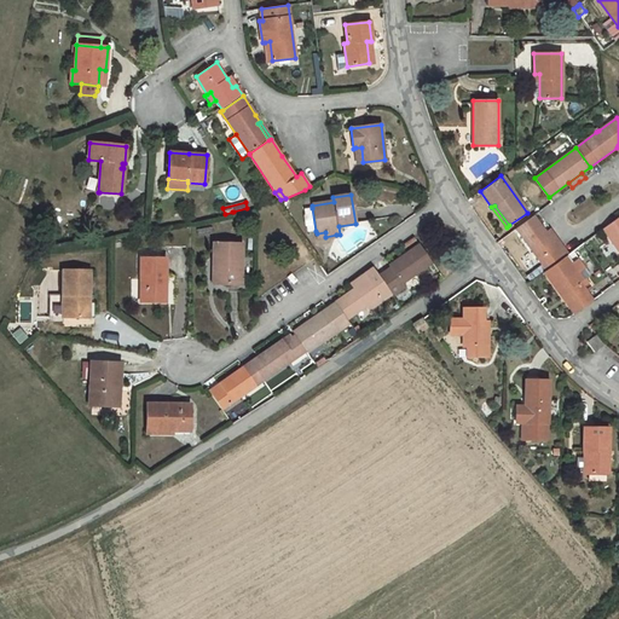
[(312,208),(305,209),(308,232),(316,231),(312,208)]
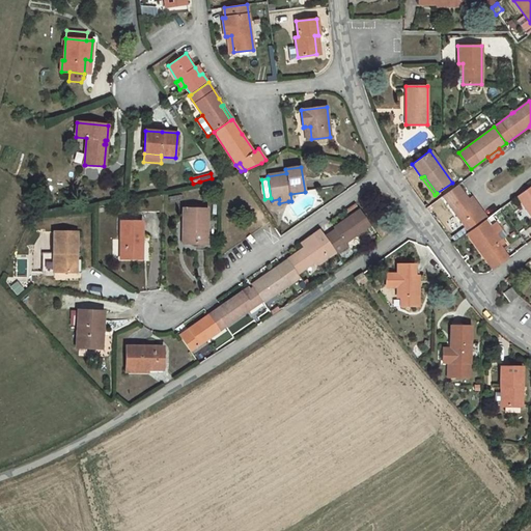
[(457,185),(443,196),(466,228),(463,230),(466,234),(467,233),(483,221),(467,198),(457,185)]
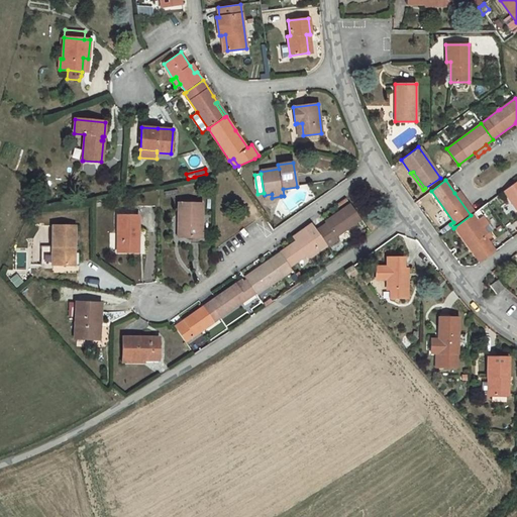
[(516,209),(516,181),(504,191),(516,209)]
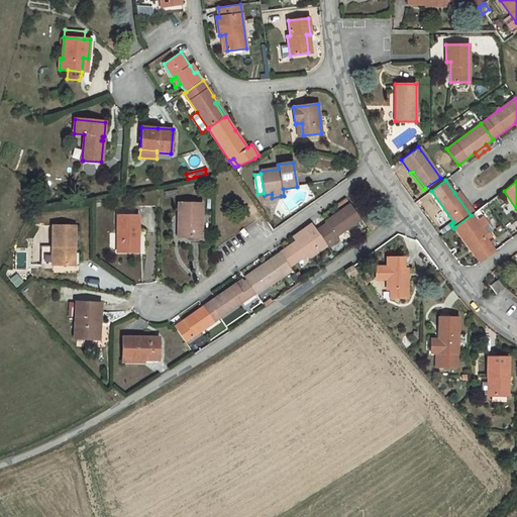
[(458,190),(454,193),(471,215),(472,214),(475,212),(462,195),(458,190)]
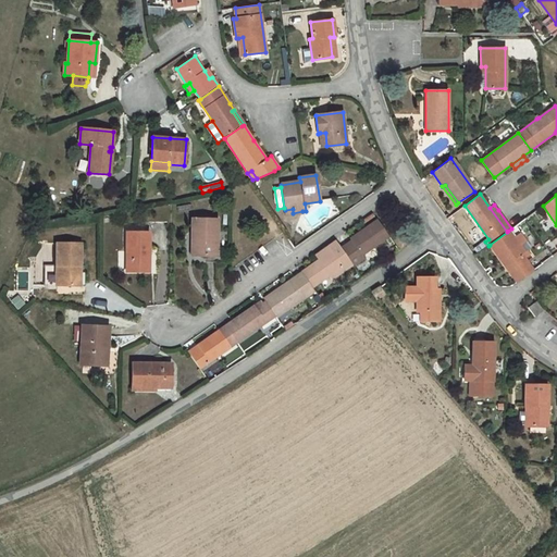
[(194,219),(192,219),(192,256),(207,256),(217,256),(218,219),(217,219),(194,219)]
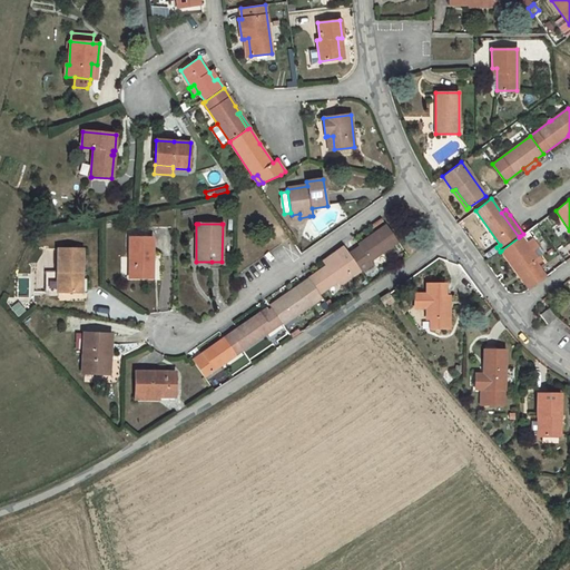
[(397,242),(386,225),(364,241),(359,244),(360,247),(361,248),(359,249),(357,248),(350,254),(361,271),(361,272),(373,264),(371,261),(397,242)]
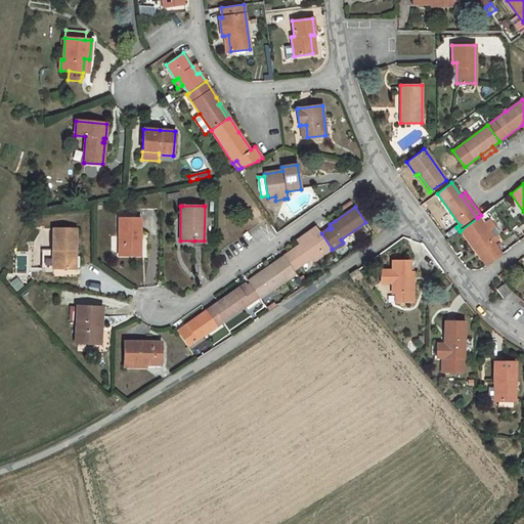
[(482,260),(486,265),(501,255),(493,243),(490,239),(493,237),(489,231),(494,227),(489,220),(483,224),(478,217),(477,218),(461,230),(475,251),(478,249),(485,258),(482,260)]
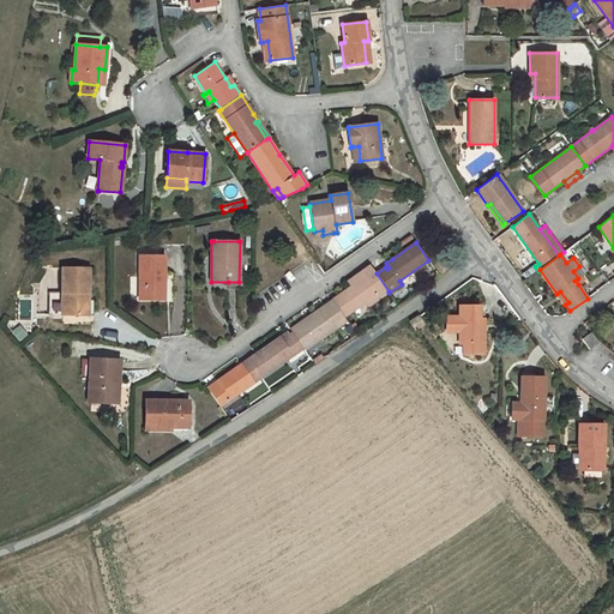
[(164,257),(139,256),(139,300),(162,300),(162,284),(164,284),(164,257)]
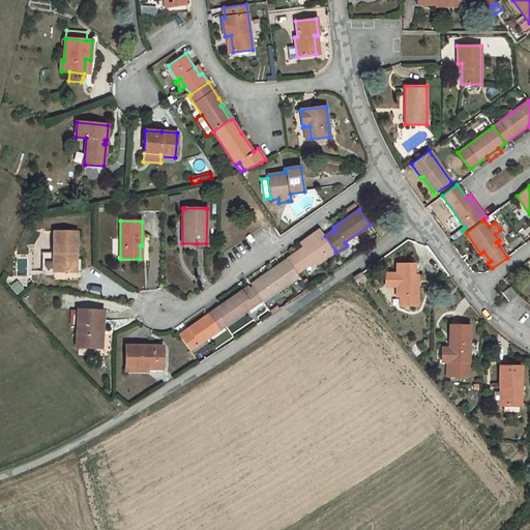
[(462,230),(451,237),(454,241),(465,234),(462,230)]
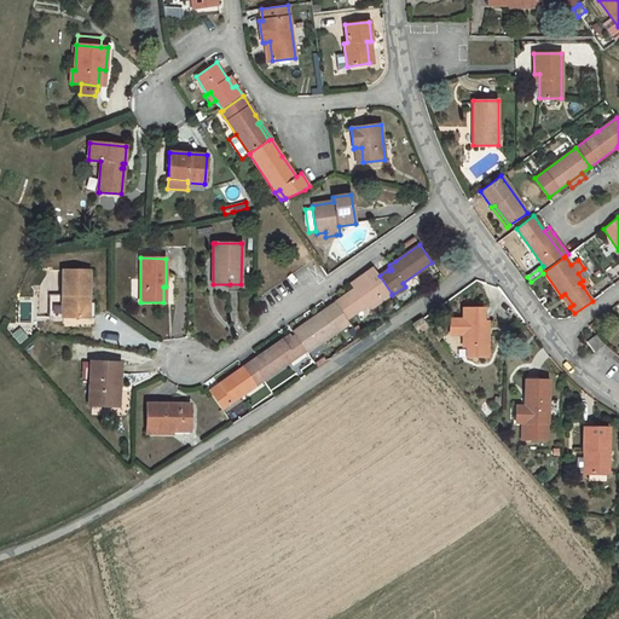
[(589,276),(584,268),(578,273),(583,281),(579,283),(583,287),(589,283),(585,278),(589,276)]
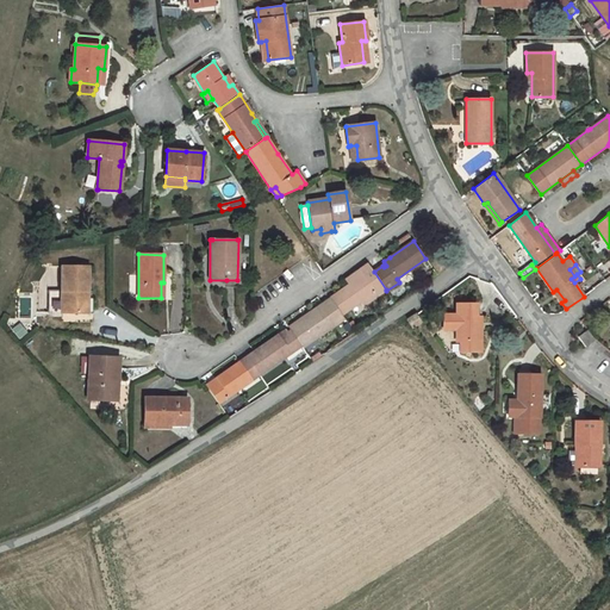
[(61,312),(83,313),(83,291),(88,291),(88,267),(62,266),(61,312)]
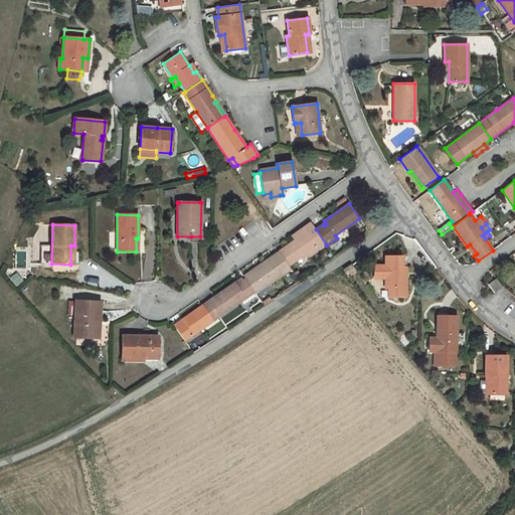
[(304,254),(306,258),(326,244),(316,229),(312,224),(304,229),(307,233),(295,241),(280,252),(288,266),(304,254)]
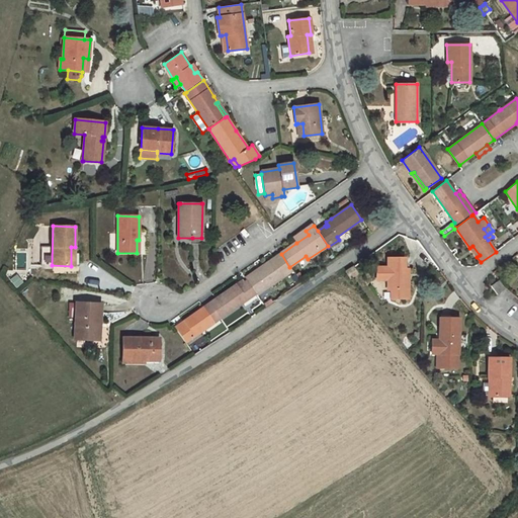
[(294,239),(296,243),(309,235),(306,231),(299,235),(294,239)]
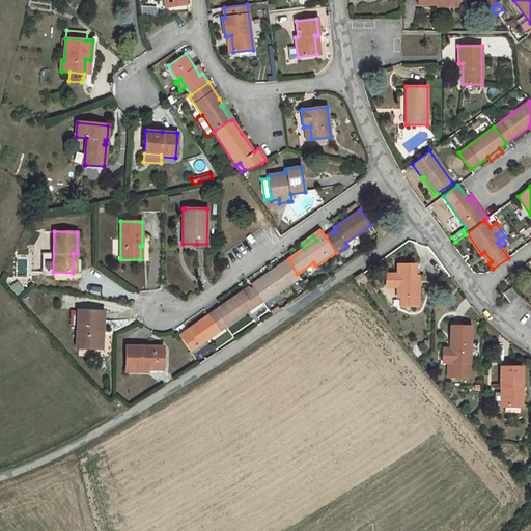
[(484,252),(481,254),(488,263),(492,261),(484,252)]
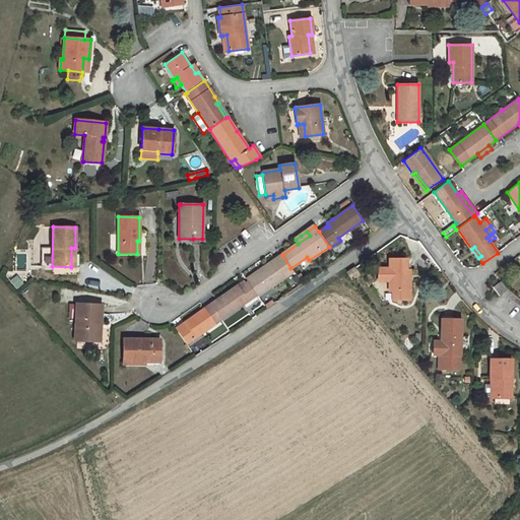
[(290,268),(282,255),(264,267),(246,279),(248,282),(257,295),(258,297),(294,271),(290,268)]
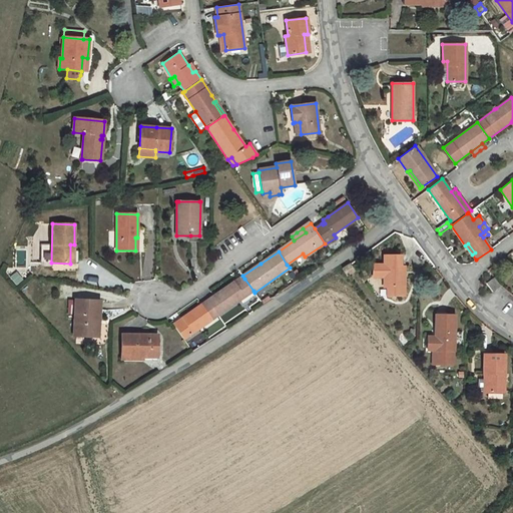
[(400,267),(400,255),(384,255),(384,265),(373,265),(373,277),(384,277),(384,287),(387,287),(392,287),(392,296),(404,296),(404,275),(400,275),(400,267)]
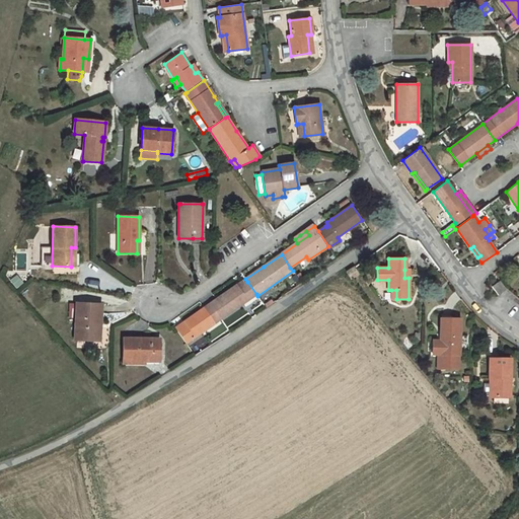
[(347,273),(351,279),(358,274),(355,267),(347,273)]
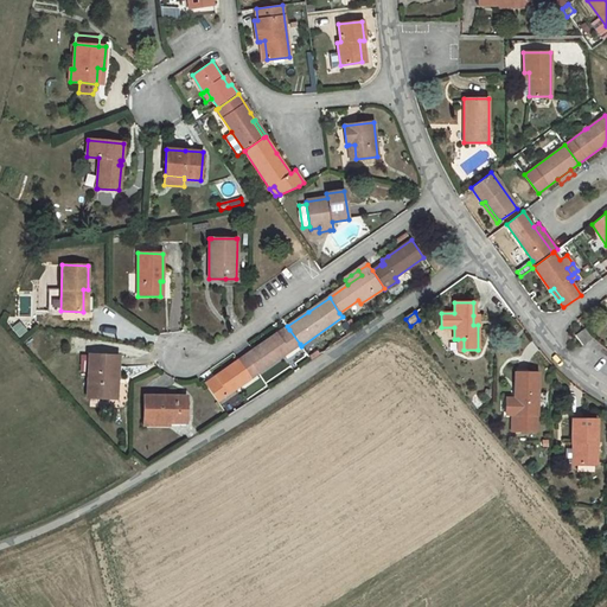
[(583,328),(575,336),(582,345),(592,339),(583,328)]
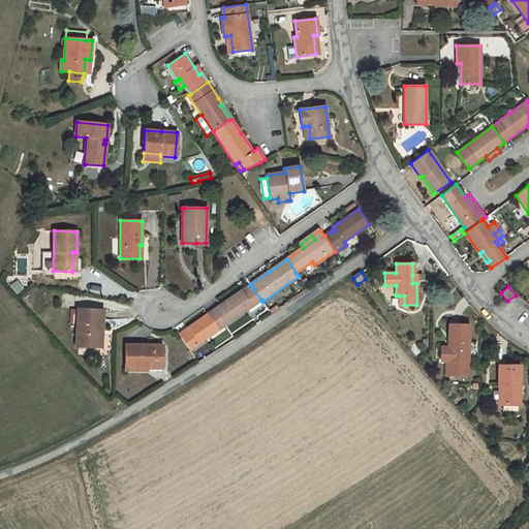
[(261,300),(252,287),(248,289),(243,293),(242,290),(235,294),(214,309),(225,325),(261,300)]
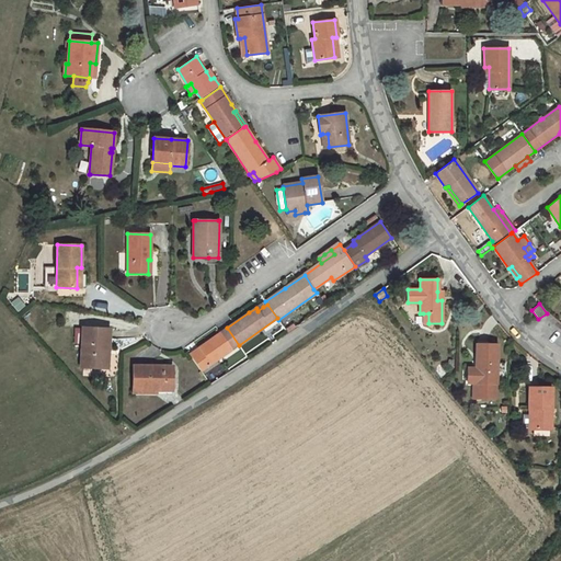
[(80,367),(102,368),(103,351),(109,351),(110,330),(82,328),(80,367)]
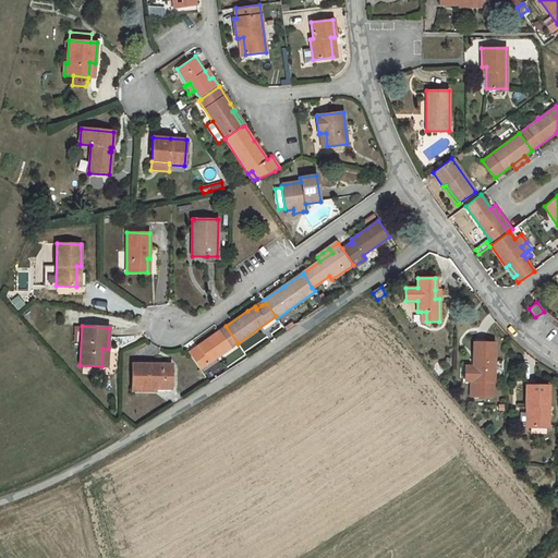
[(238,343),(226,326),(202,343),(197,346),(199,349),(194,352),(190,355),(199,370),(238,343)]
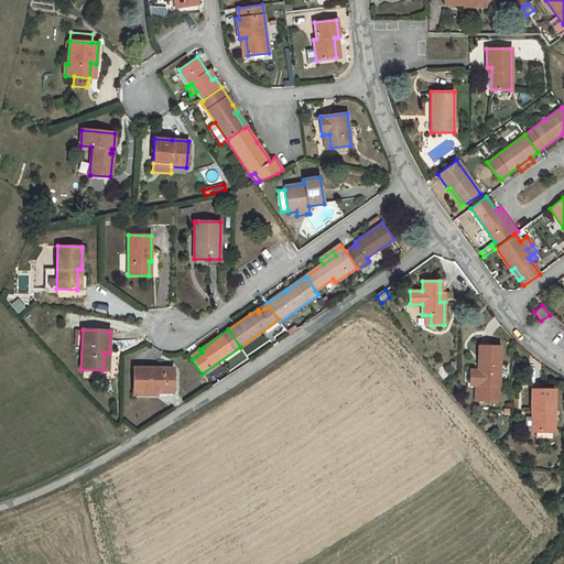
[(499,386),(500,346),(478,346),(478,367),(480,367),(480,370),(480,386),(476,386),(475,401),(498,401),(498,386),(499,386)]
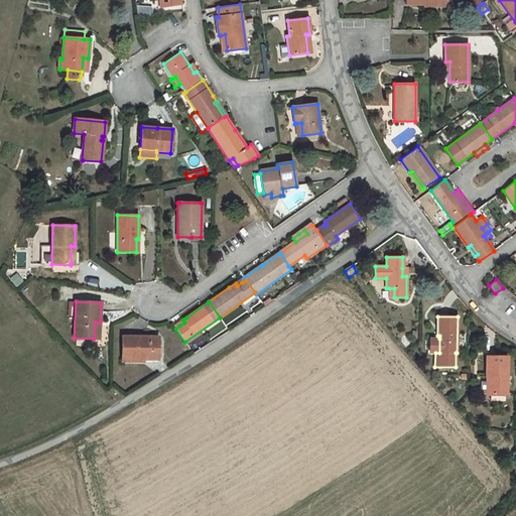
[(100,323),(95,323),(94,339),(108,339),(108,327),(100,327),(100,323)]
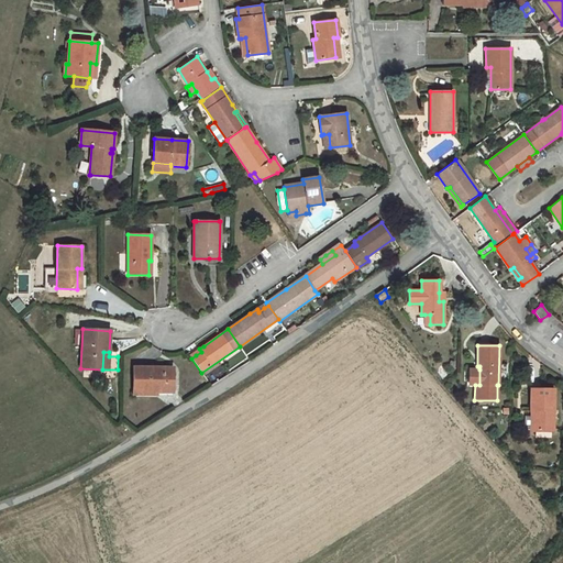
[(173,367),(133,367),(133,389),(156,390),(162,390),(162,392),(173,393),(173,367)]
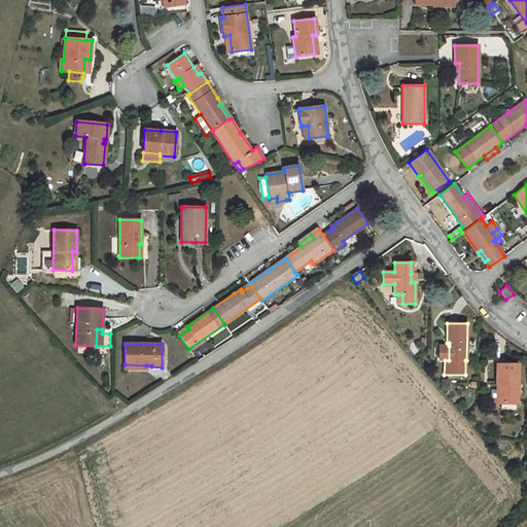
[(449,346),(440,346),(440,360),(445,360),(449,360),(449,346)]
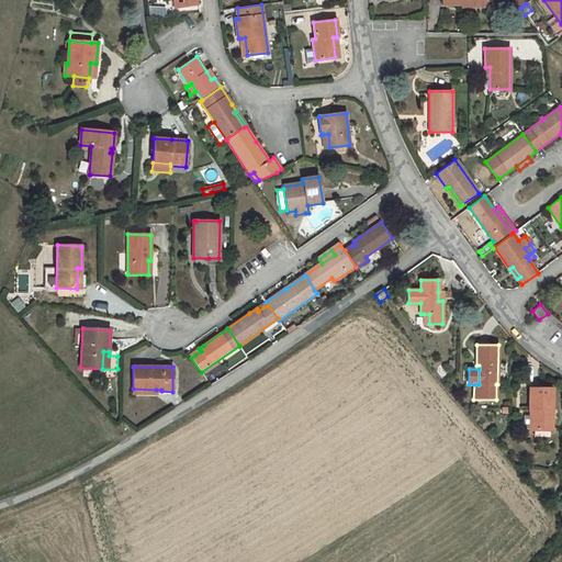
[(532,430),(552,430),(552,389),(529,389),(529,409),(532,409),(532,430)]
